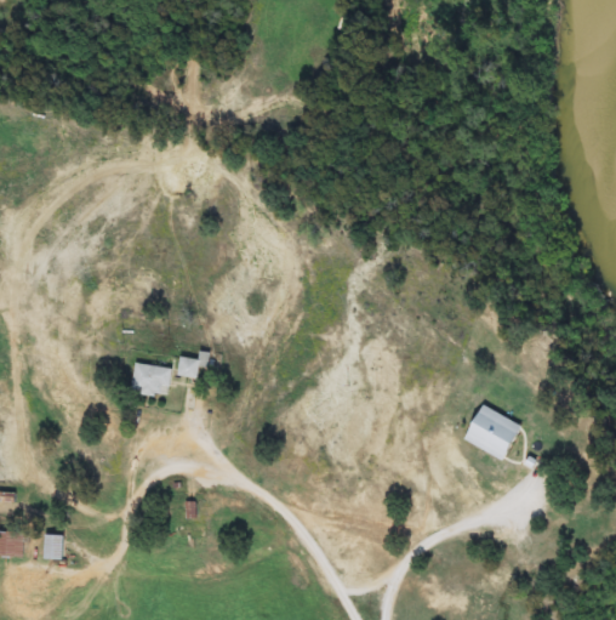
[(200,358),(198,377),(177,376),(178,356),(200,358)]
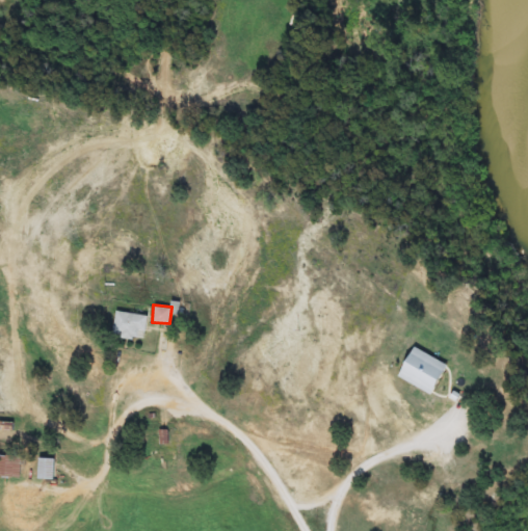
[(143,339),(112,339),(113,313),(144,313),(143,339)]
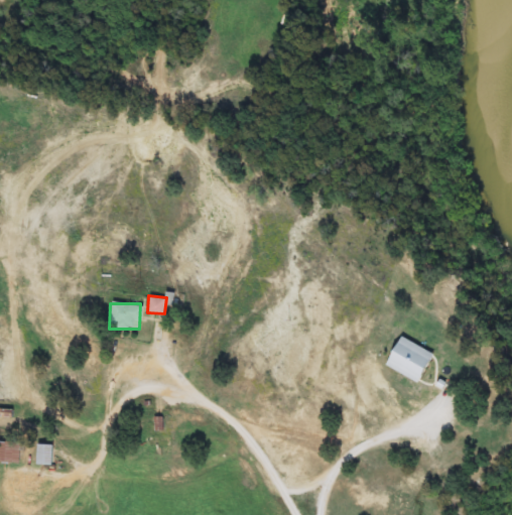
[(418,384),(384,366),(400,336),(434,354),(418,384)]
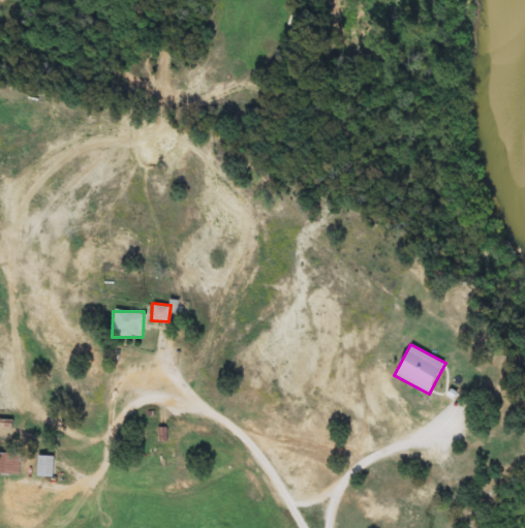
[(0,452),(18,452),(18,473),(0,473),(0,452)]
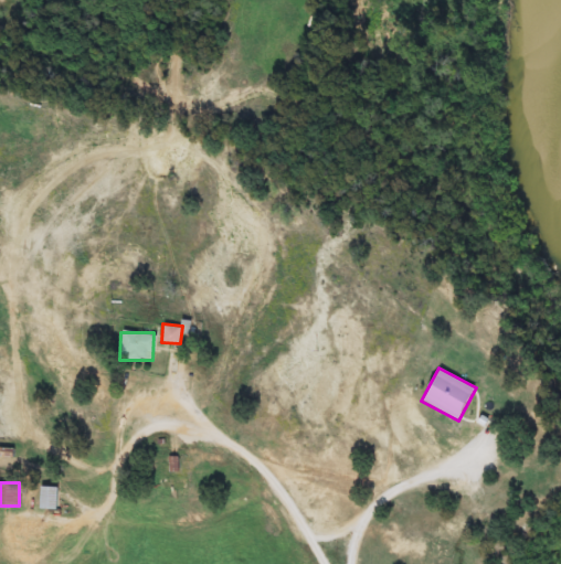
[(56,485),(56,509),(40,509),(40,485),(56,485)]
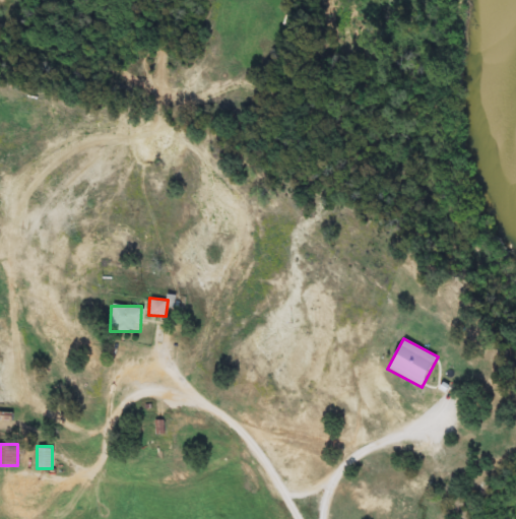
All buildings are outlined.
